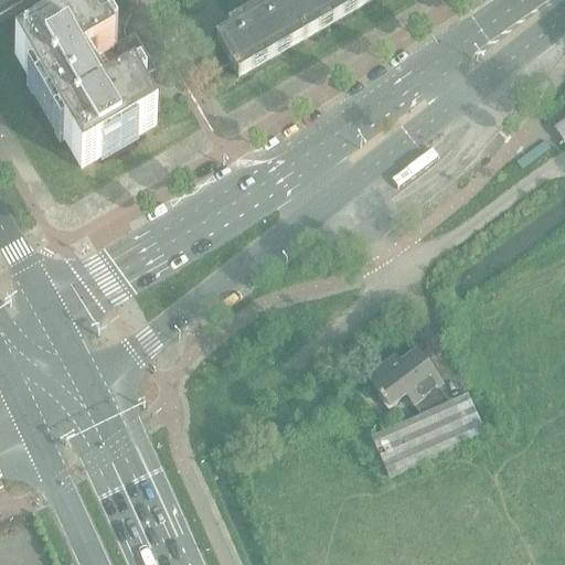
[(304,41),(372,2),(370,0),(289,0),(283,4),(304,41)]
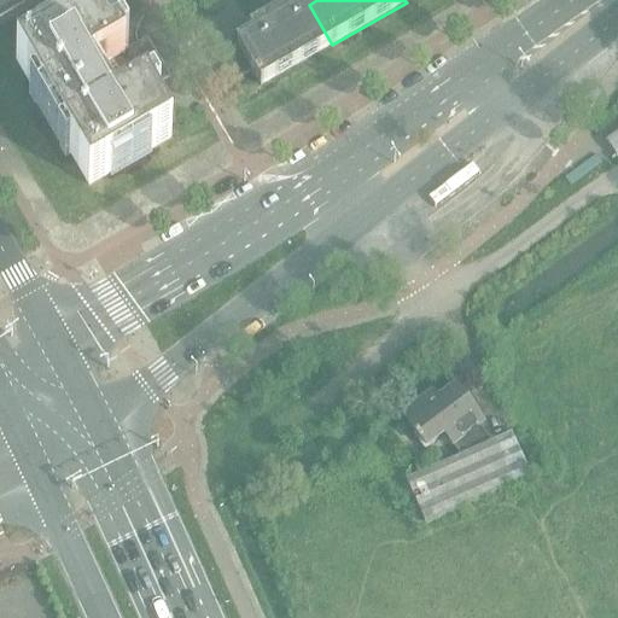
[(261,87),(332,45),(309,5),(295,13),(291,7),(249,31),(252,38),(235,47),(237,48),(251,73),(255,79),(254,79),(257,85),(260,88),(261,87)]
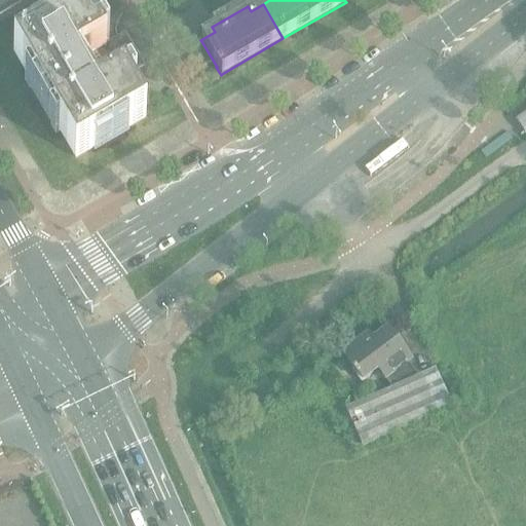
[(144,118),(125,85),(126,84),(124,81),(128,79),(125,74),(135,69),(120,45),(112,50),(109,45),(104,47),(103,44),(102,45),(83,12),(14,52),(76,158),(144,118)]
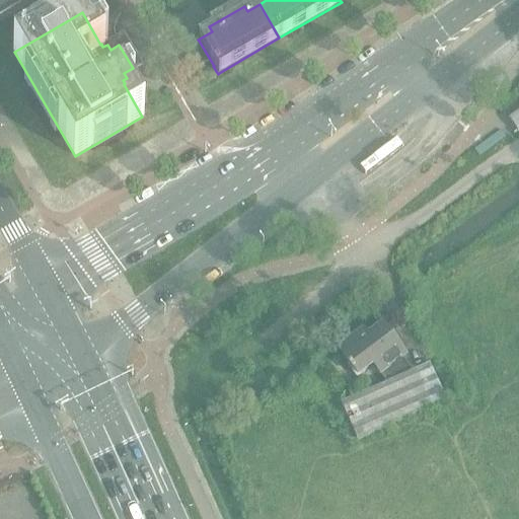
[(211,61),(199,41),(183,50),(195,70),(211,61)]
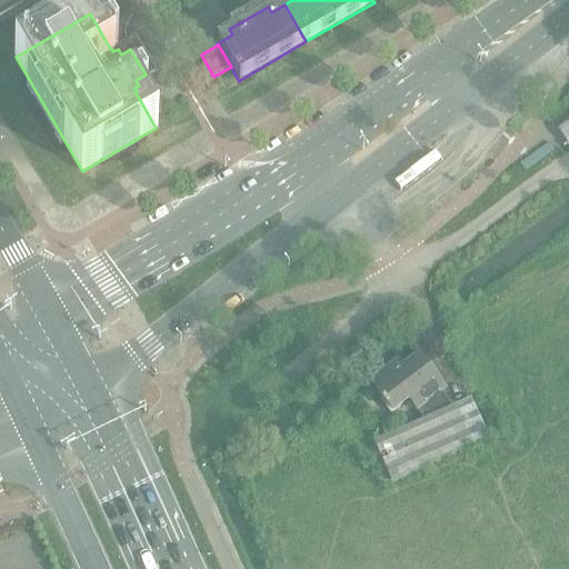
[(560,155),(553,145),(525,166),(531,175),(560,155)]
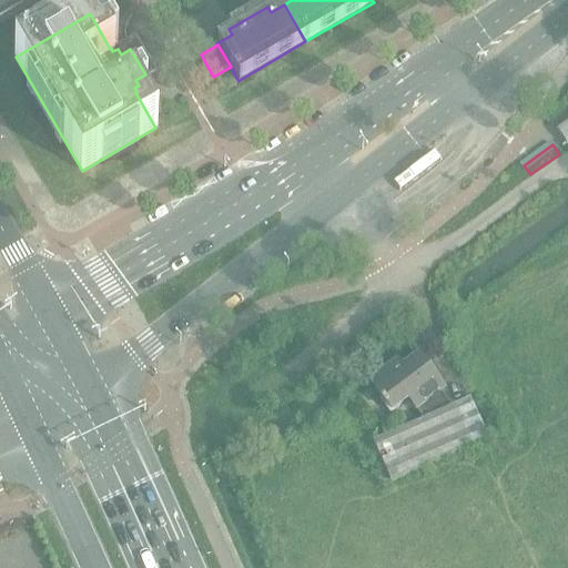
[(375,382),(371,385),(392,414),(408,401),(424,423),(374,444),(389,482),(487,439),(470,403),(452,411),(439,395),(444,392),(419,357),(403,371),(398,365),(398,364),(375,382)]
